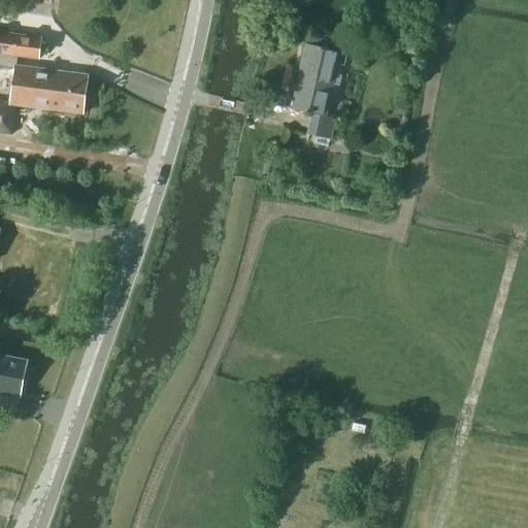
[(0,32),(0,66),(13,68),(14,68),(15,58),(39,60),(41,37),(0,32)]
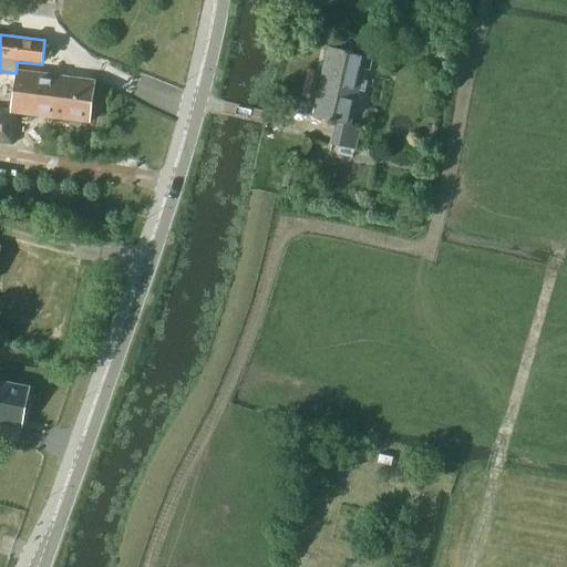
[(354,151),(359,129),(349,126),(366,57),(329,48),(312,119),(334,123),(330,145),(338,147),(336,155),(351,158),(353,151),(354,151)]
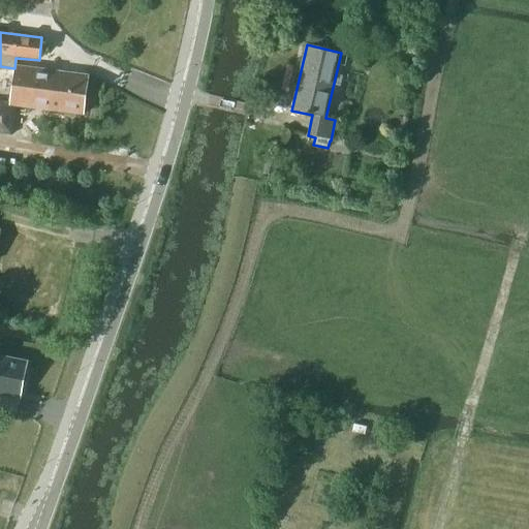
[(13,68),(10,101),(17,101),(16,106),(83,114),(87,76),(14,68),(13,68)]
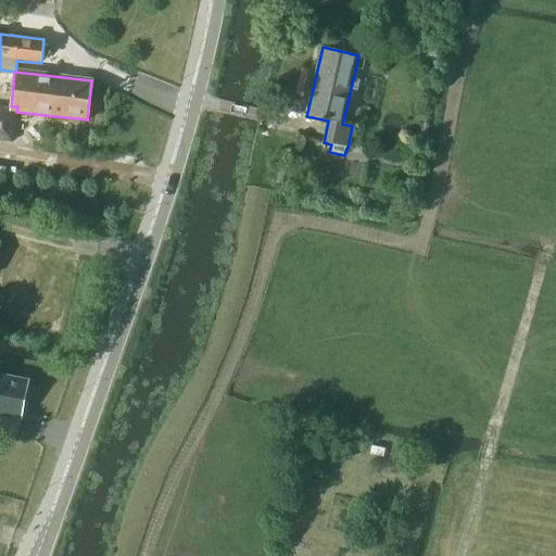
[(0,139),(13,141),(16,112),(17,106),(11,106),(0,104),(0,139)]
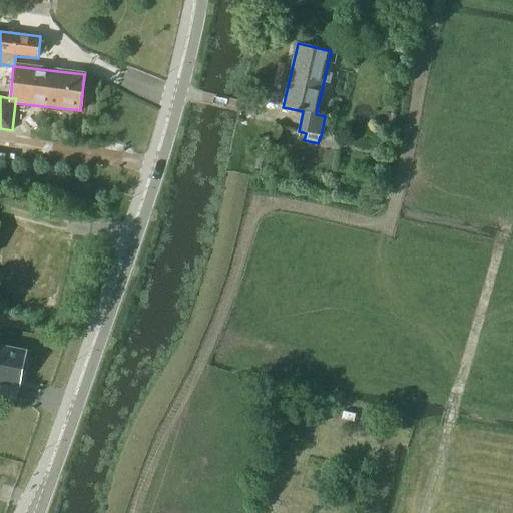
[(258,152),(253,168),(267,170),(270,154),(258,152)]
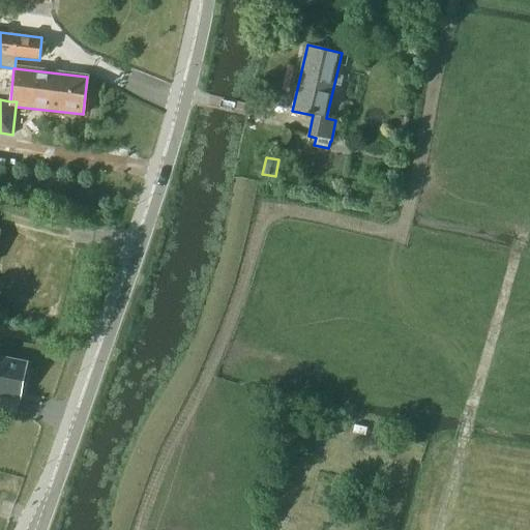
[(0,394),(18,399),(19,399),(26,362),(25,362),(0,356),(0,394)]
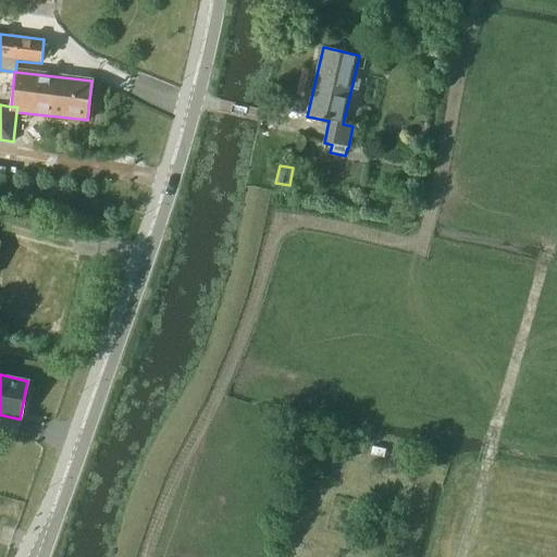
All buildings are outlined.
